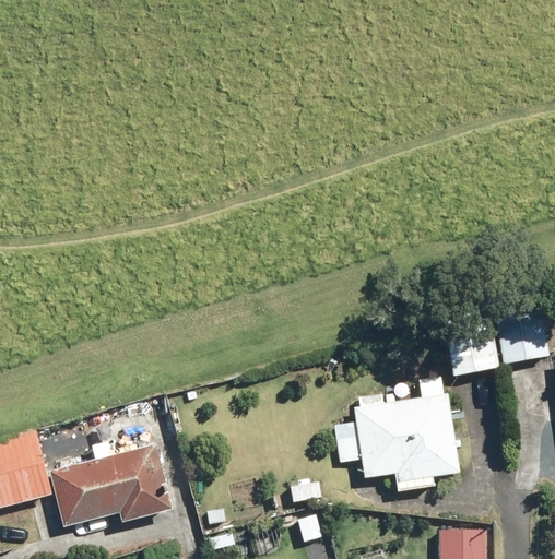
[(542,307),(495,316),(504,363),(551,355),(542,307)]
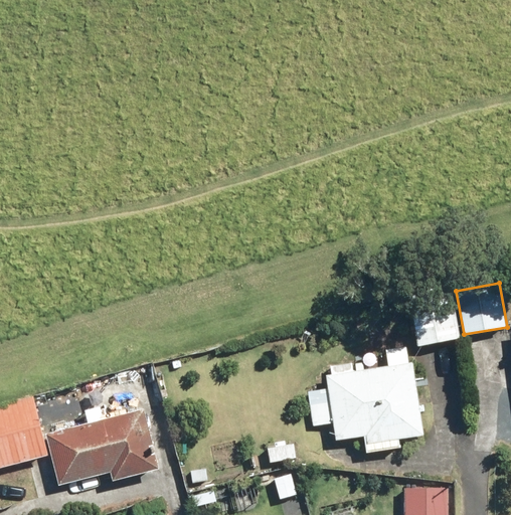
[(460,338),(451,292),(407,300),(416,346),(460,338)]
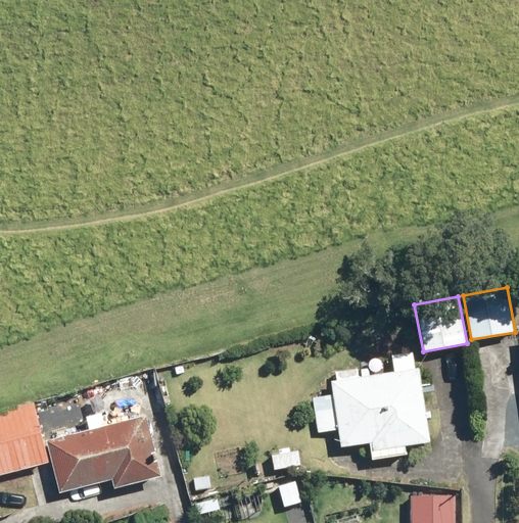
[(358,369),(334,371),(335,380),(331,381),(333,395),(313,397),(316,432),(338,430),(339,446),(369,444),(370,459),(407,456),(406,444),(429,442),(422,369),(412,370),(411,353),(391,354),(393,374),(358,377),(358,369)]
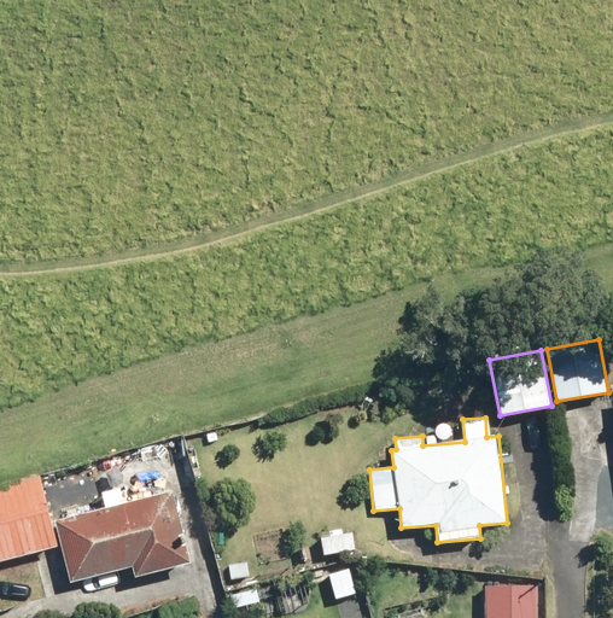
[(38,476),(0,485),(0,564),(58,548),(38,476)]
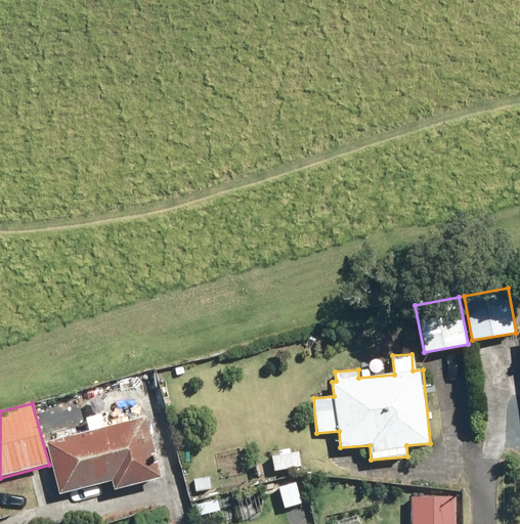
[(90,431),(46,443),(61,494),(114,479),(116,489),(163,476),(144,416),(104,427),(100,413),(86,418),(90,431)]
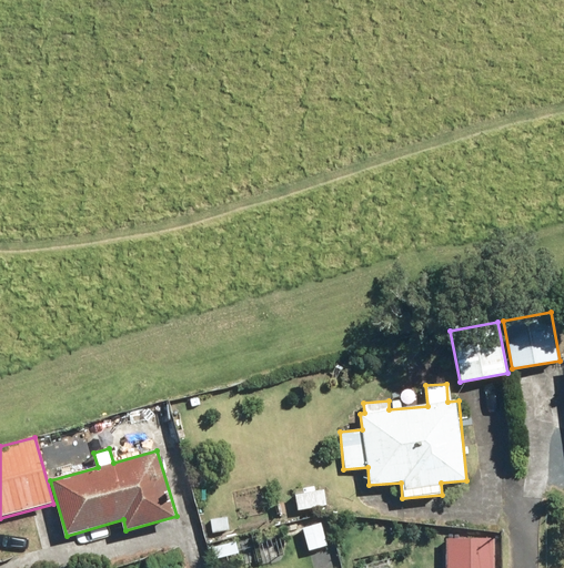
[(324,489),(291,494),(293,510),(326,506),(324,489)]
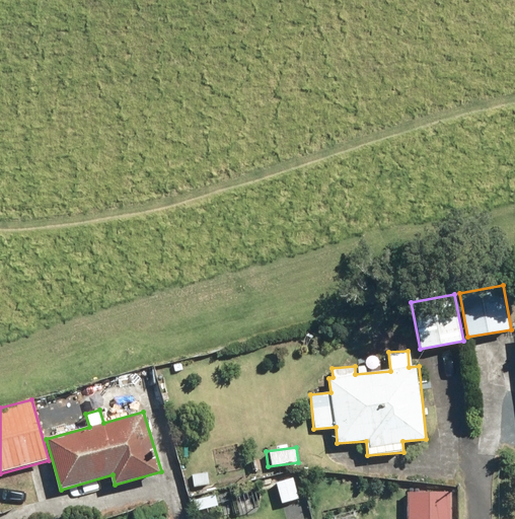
[(294,475),(273,482),(280,505),(301,499),(294,475)]
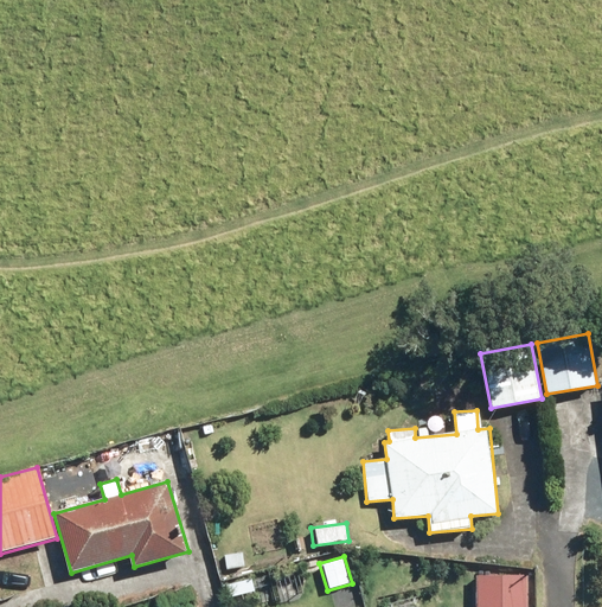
[(525,606),(527,575),(474,573),(472,606),(525,606)]
